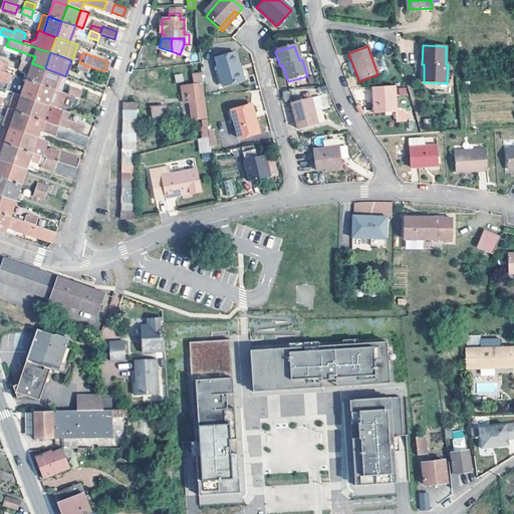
[(239,65),(235,53),(215,59),(224,87),(242,82),(237,65),(239,65)]
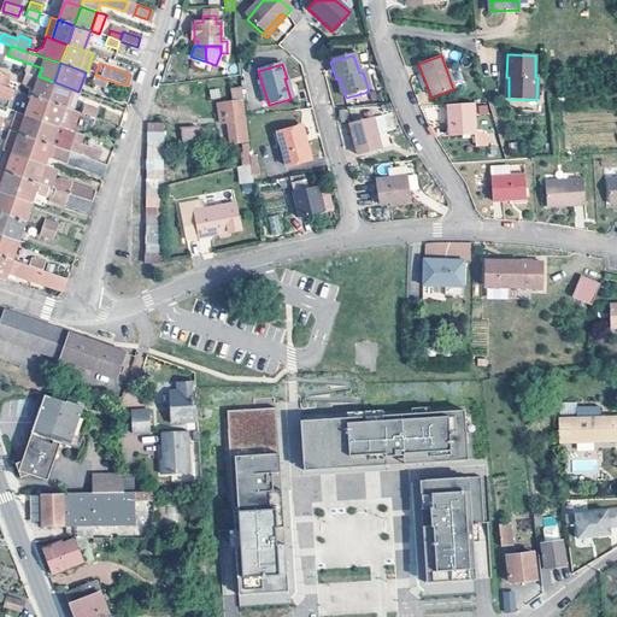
[(47,101),(54,82),(39,76),(35,75),(25,72),(21,83),(34,88),(31,95),(47,101)]
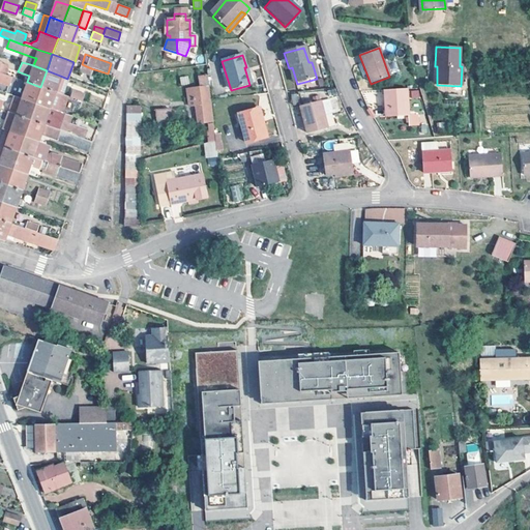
[(89,75),(91,68),(82,64),(79,71),(89,75)]
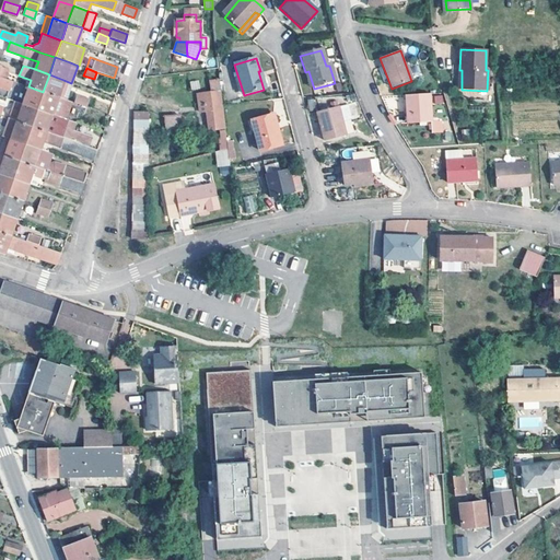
[(314,89),(308,71),(305,72),(310,90),(314,89)]
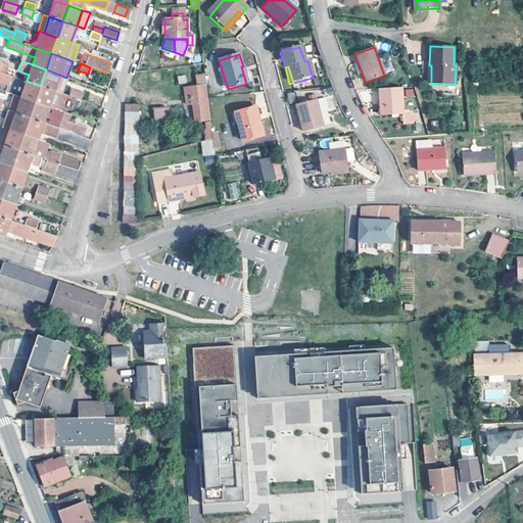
[(59,75),(46,69),(40,86),(54,91),(61,93),(66,78),(59,75)]
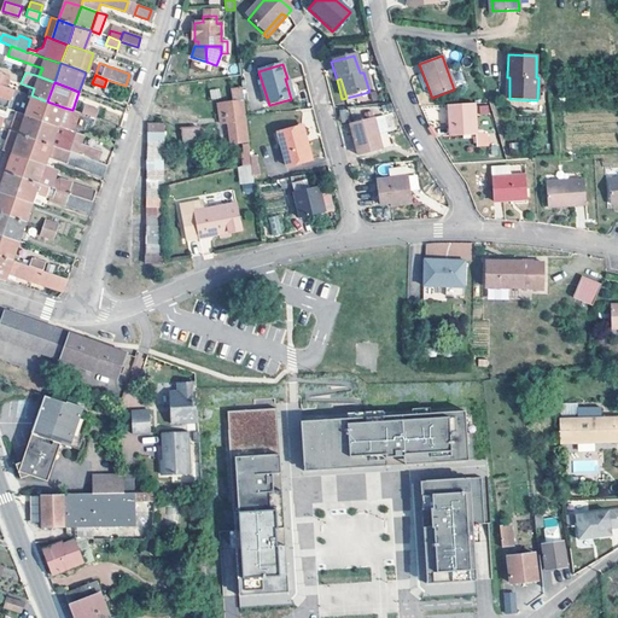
[(0,85),(0,94),(11,99),(12,93),(16,94),(17,91),(6,87),(0,85)]
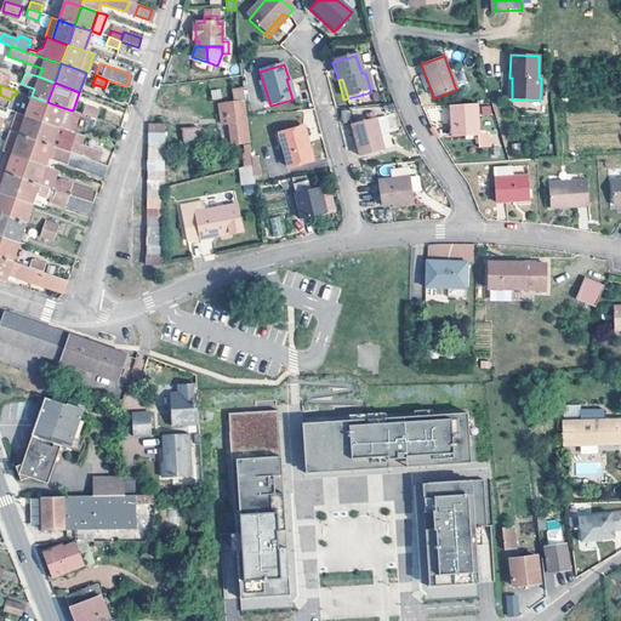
[(245,113),(241,89),(233,90),(234,102),(218,104),(220,114),(226,113),(227,124),(229,144),(250,142),(245,113)]
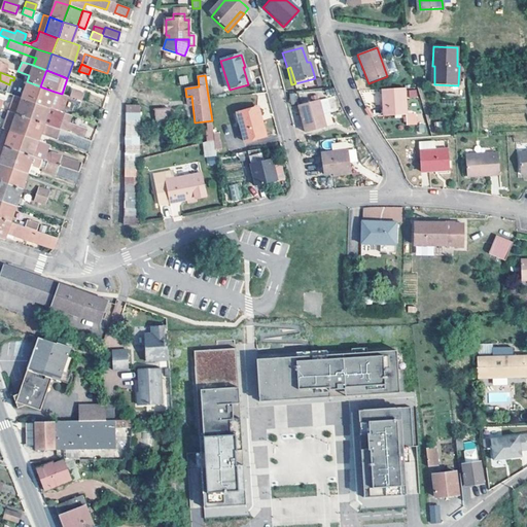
[(27,81),(22,98),(35,103),(40,86),(27,81)]
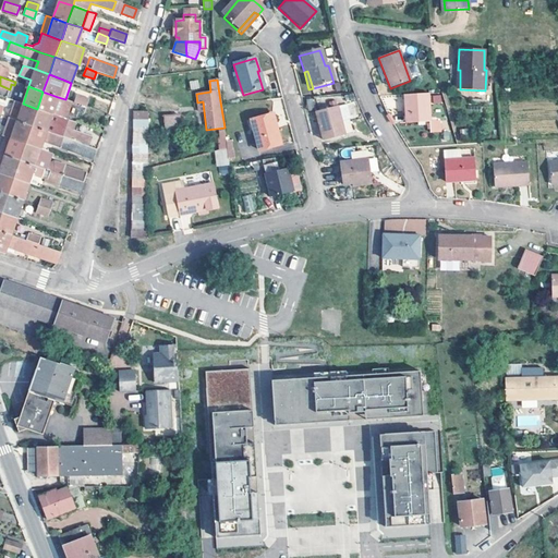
[(65,99),(58,97),(43,92),(37,109),(51,114),(64,119),(71,101),(65,99)]
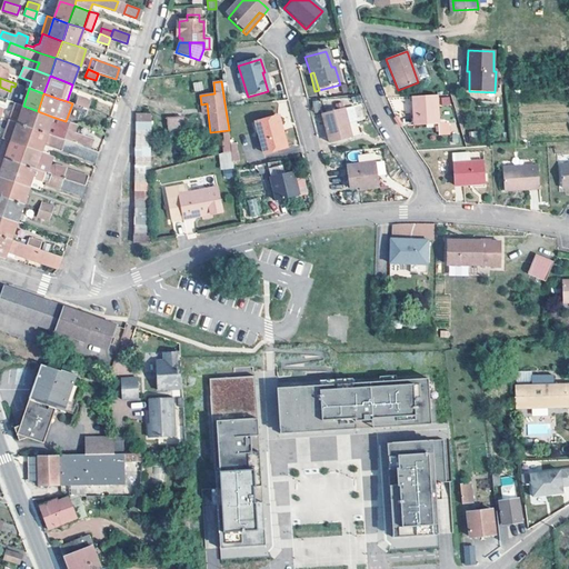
[(438,127),(436,97),(412,98),(415,128),(438,127)]
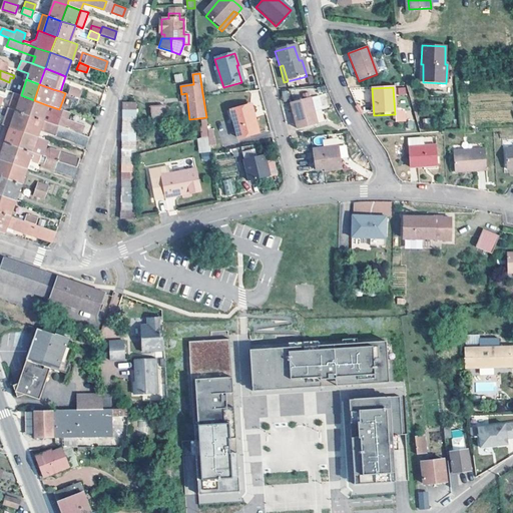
[(68,94),(78,97),(80,91),(70,88),(68,94)]
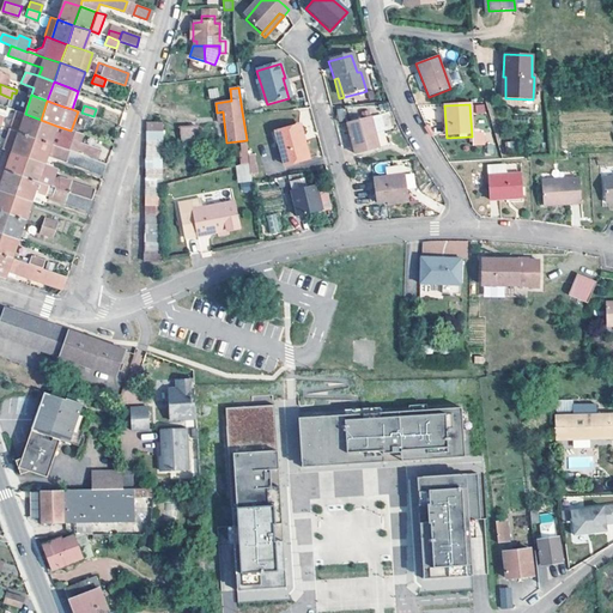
[(19,134),(25,114),(16,111),(10,131),(19,134)]
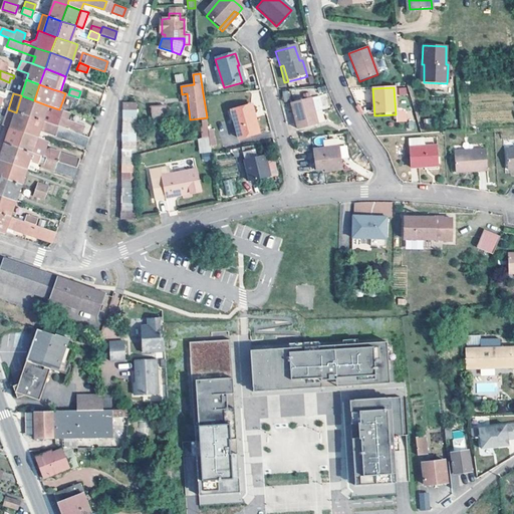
[(78,97),(68,94),(66,100),(75,103),(78,97)]
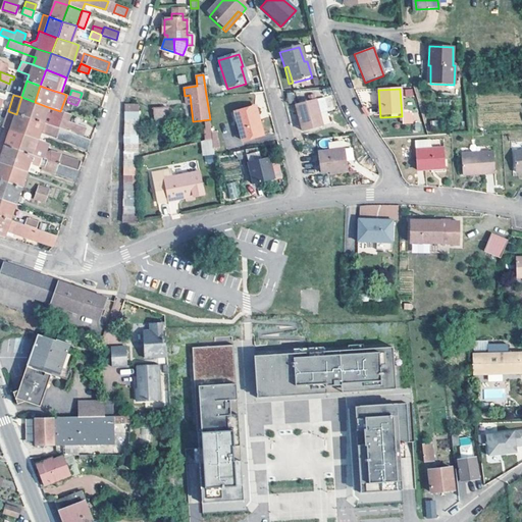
[(16,114),(29,118),(31,113),(35,102),(21,97),(16,114)]
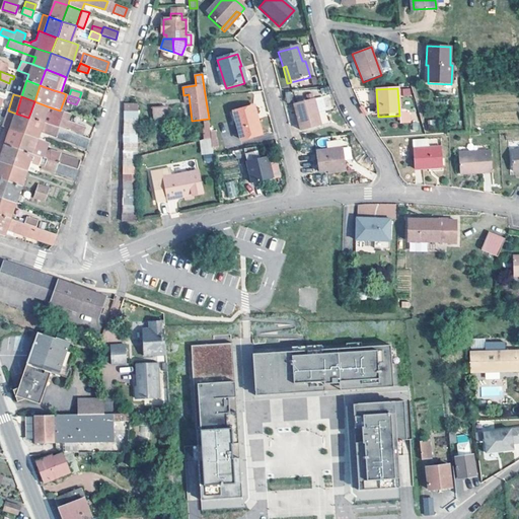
[(318,125),(311,98),(292,103),(299,131),(318,125)]
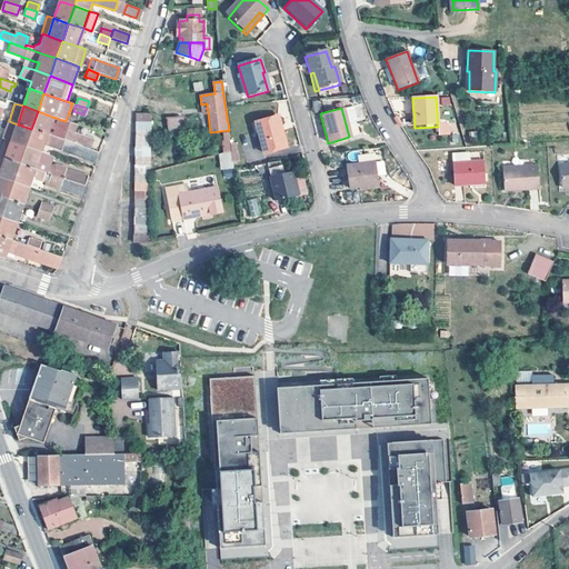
[(33,123),(31,129),(89,149),(92,140),(72,132),(75,125),(66,121),(52,117),(38,111),(33,123)]
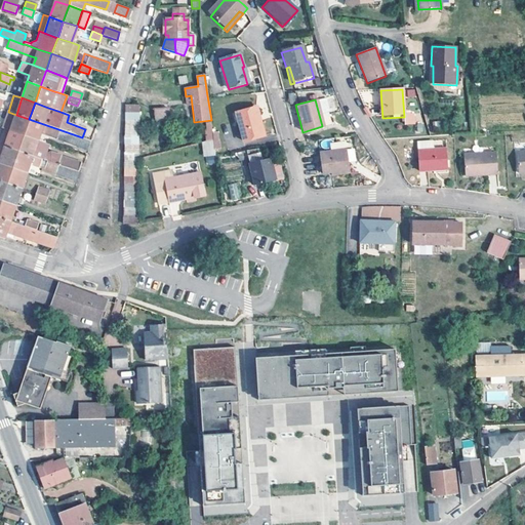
[(169,120),(168,106),(153,107),(154,121),(169,120)]
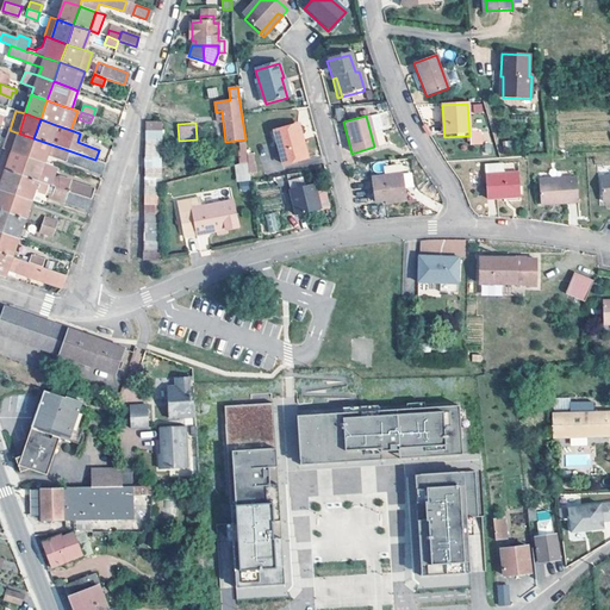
[(298,139),(296,126),(273,131),(280,163),(305,159),(302,139),(298,139)]
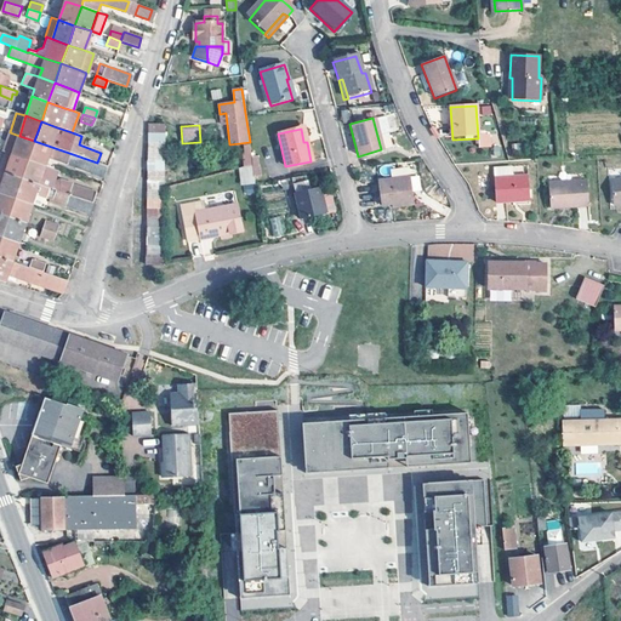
[(6,152),(28,159),(34,141),(20,136),(10,132),(9,132),(1,151),(6,152)]
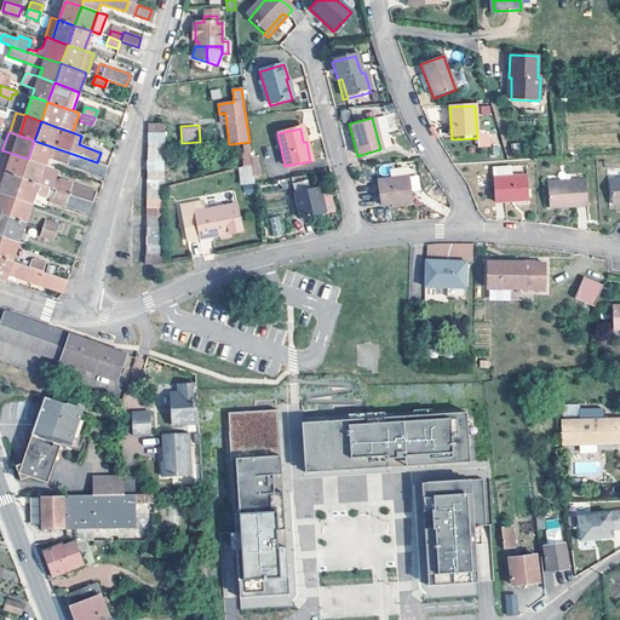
[(148,143),(165,143),(165,133),(149,133),(148,143)]
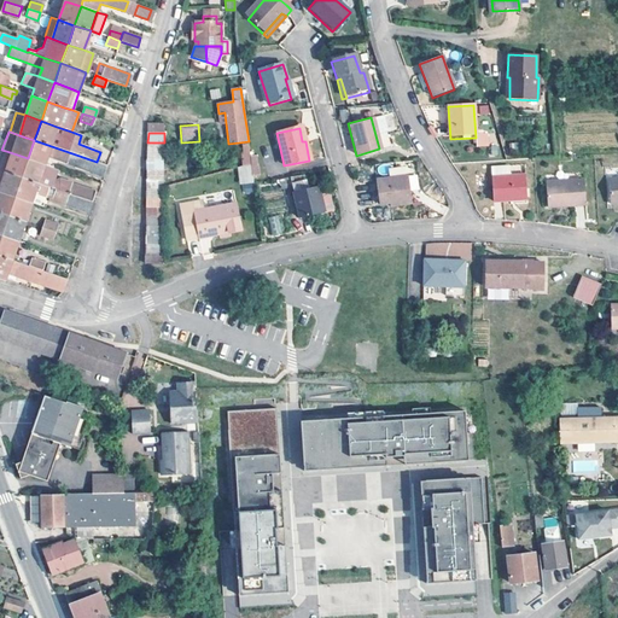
[(487,149),(487,136),(476,138),(476,150),(487,149)]
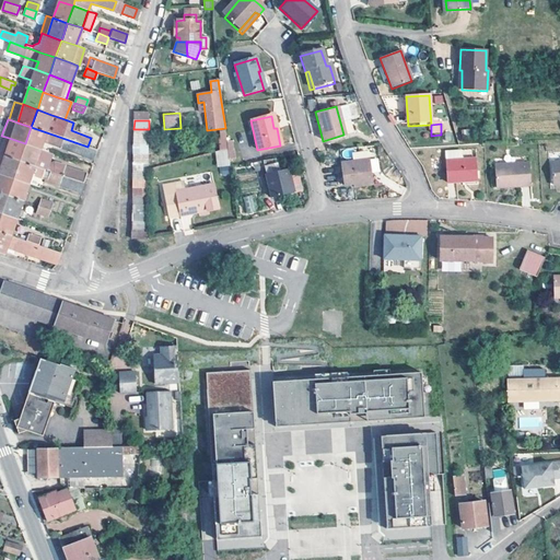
[(25,143),(39,149),(43,142),(85,159),(90,147),(88,147),(31,127),(25,143)]
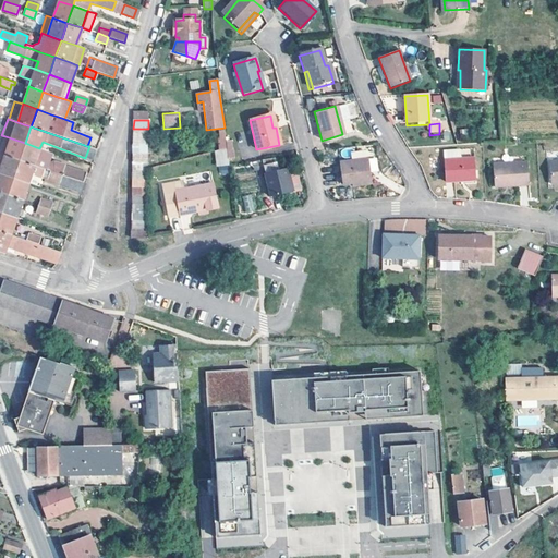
[(133,129),(133,136),(148,137),(148,129),(133,129)]
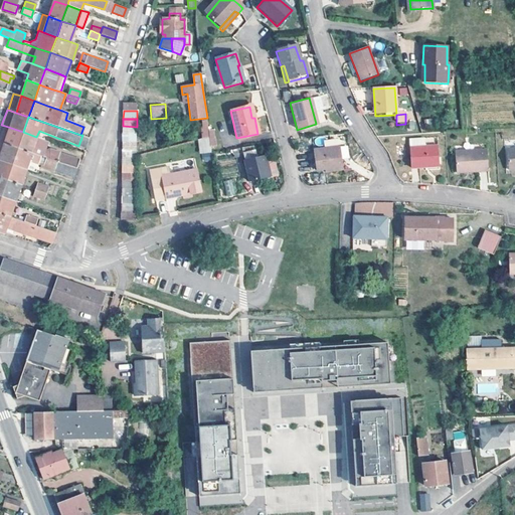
[(200,129),(202,141),(209,139),(207,121),(202,121),(203,128),(200,129)]
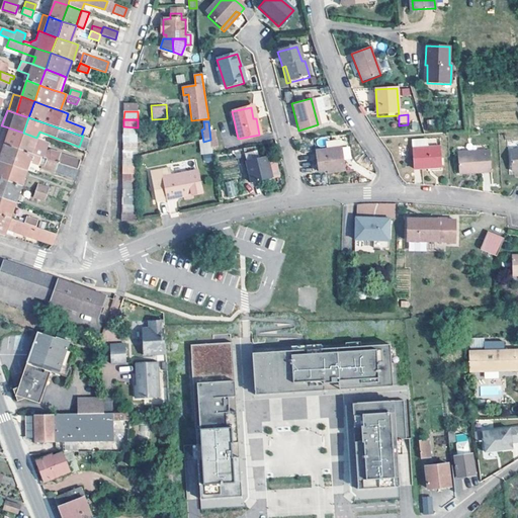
[(23,133),(5,126),(0,143),(17,149),(23,133)]
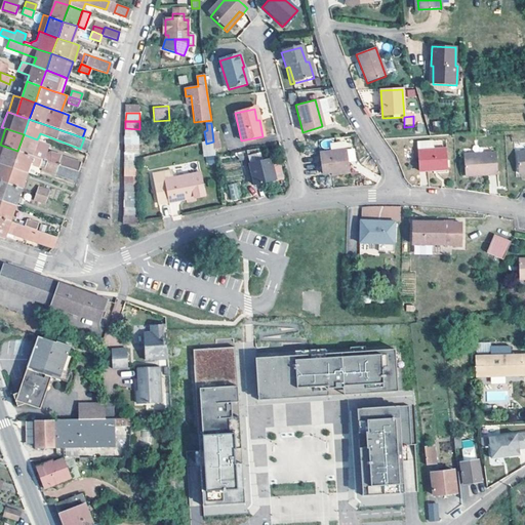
[(125,136),(139,136),(139,129),(125,128),(125,136)]
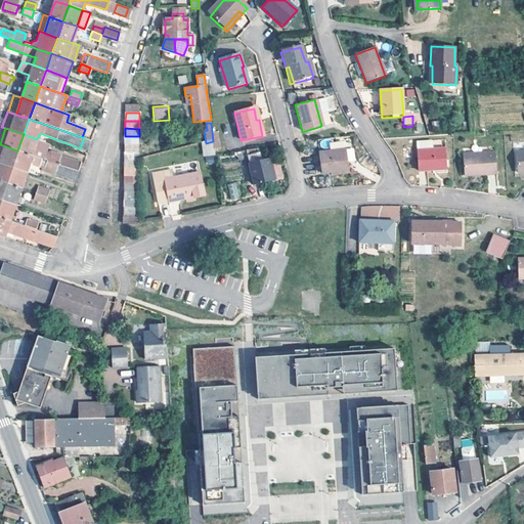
[(37,139),(24,134),(17,150),(32,156),(41,159),(73,170),(76,161),(50,151),(45,155),(48,143),(37,139)]
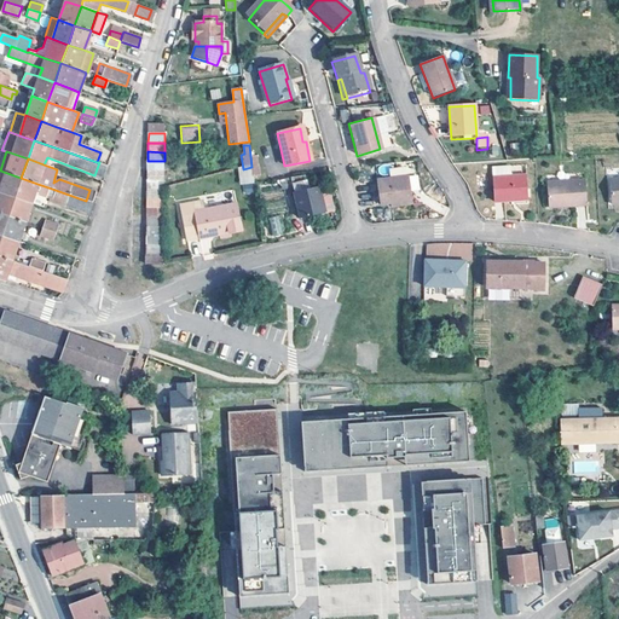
[(163,171),(165,161),(148,161),(146,169),(163,171)]
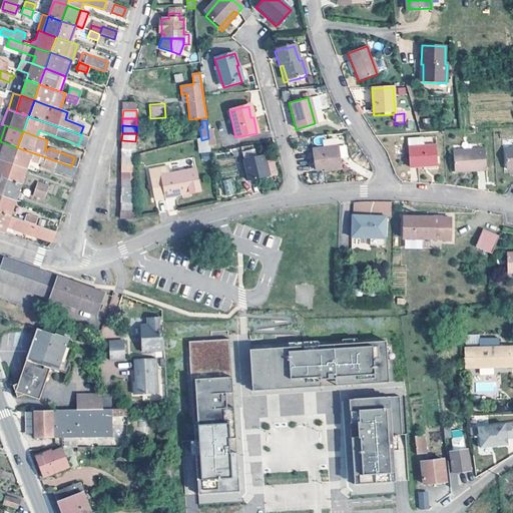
[(88,137),(82,134),(78,145),(84,147),(88,137)]
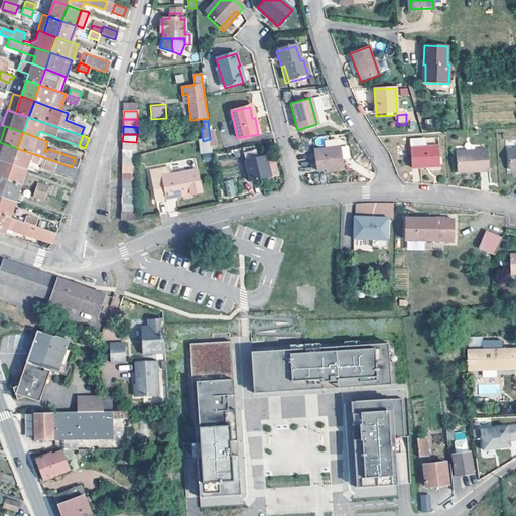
[(203,141),(204,148),(211,147),(210,139),(203,141)]
